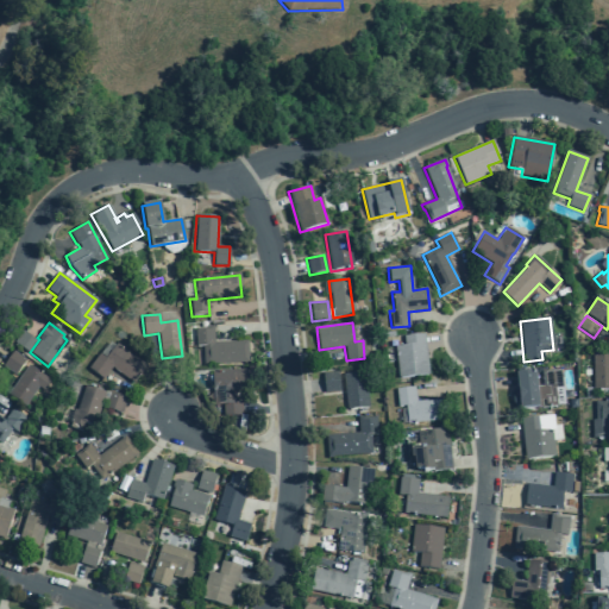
[(194,328),(195,346),(202,346),(203,365),(248,362),(246,340),(214,343),(213,327),(194,328)]
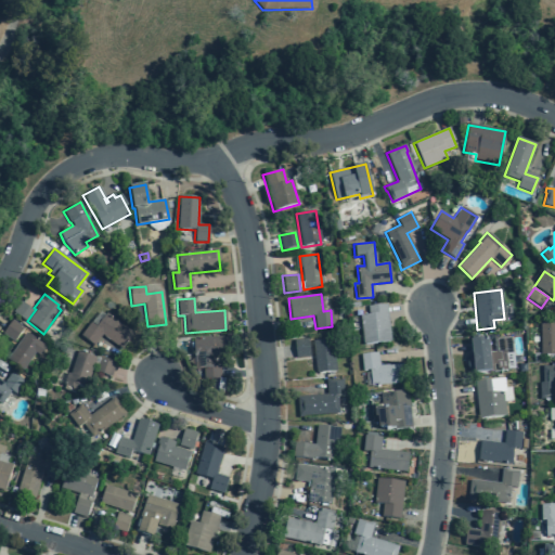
[(20,301),(12,311),(26,322),(34,311),(20,301)]
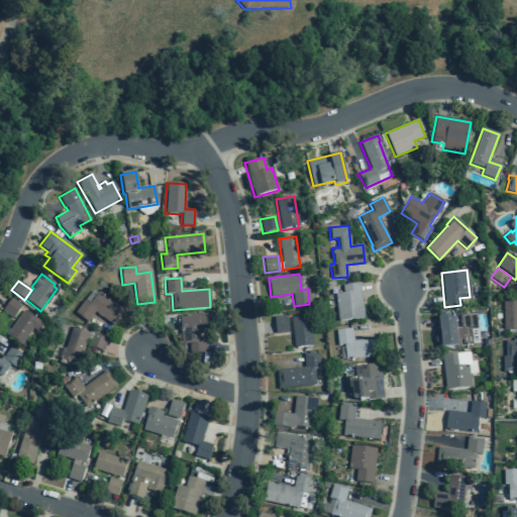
[(364,318),(359,284),(341,285),(342,293),(334,294),(337,321),(364,318)]
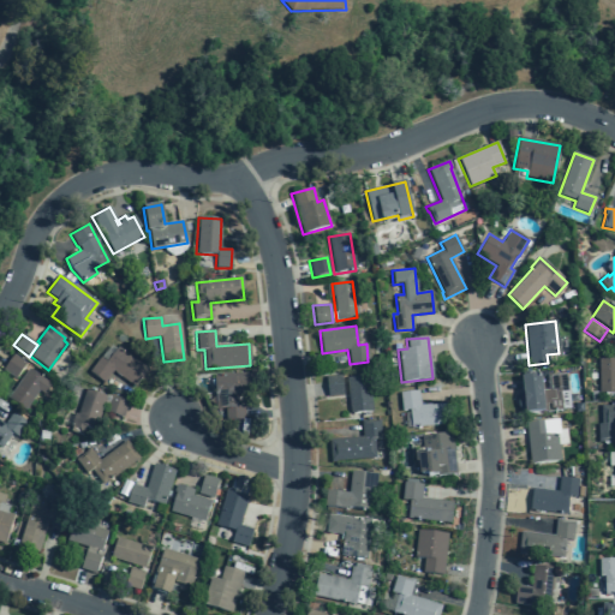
[(133,387),(147,369),(118,347),(106,362),(100,357),(88,371),(103,383),(112,371),(133,387)]
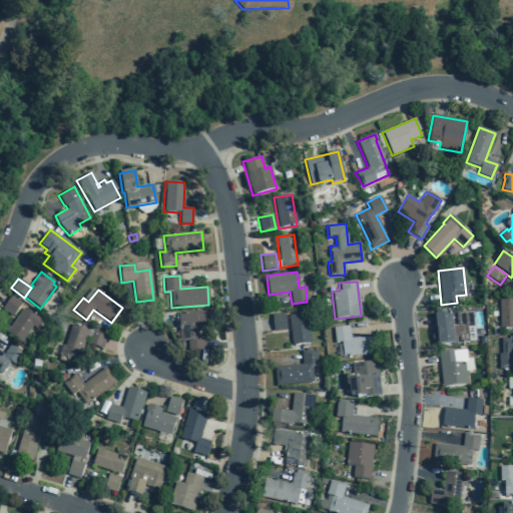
[(10,296),(21,303),(12,316),(1,309),(10,296)]
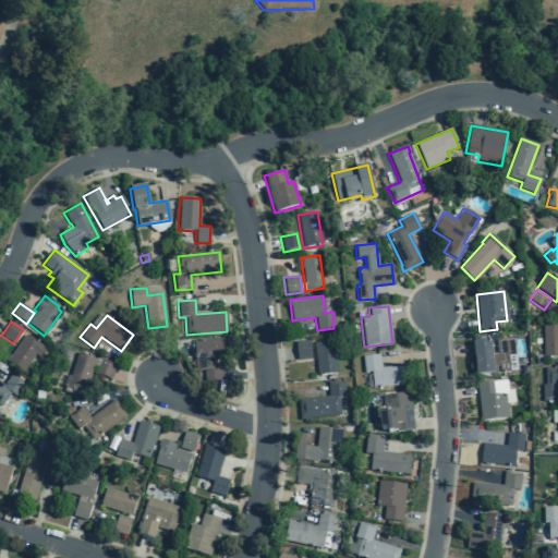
[(557,324),(543,325),(543,358),(557,356),(557,324)]
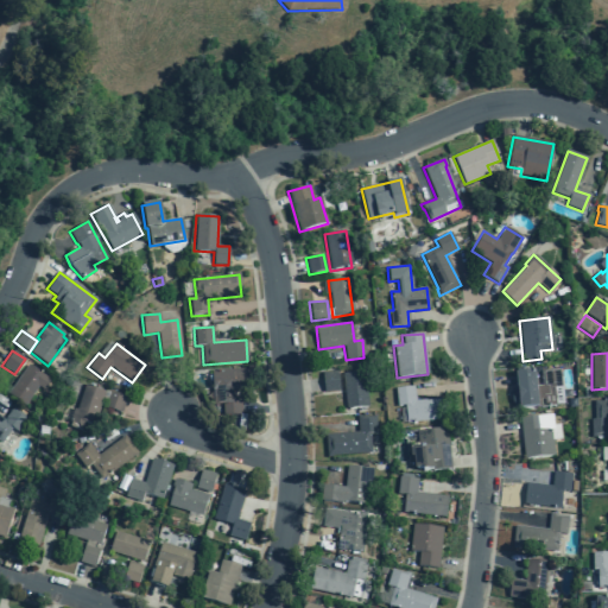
[(50,380),(27,365),(7,393),(24,405),(37,386),(43,390),(50,380)]
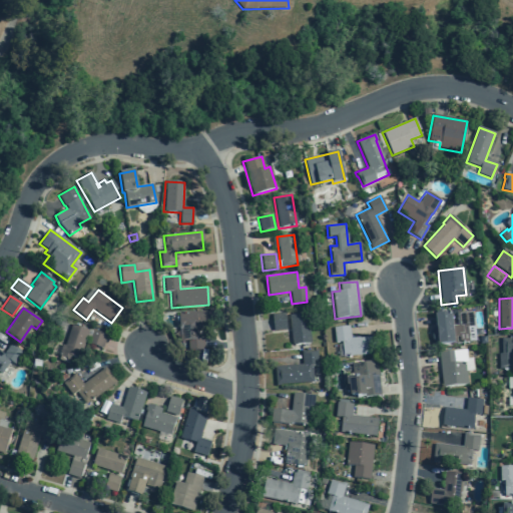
[(179,342),(187,342),(187,351),(203,350),(202,330),(209,330),(208,311),(178,313),(179,342)]
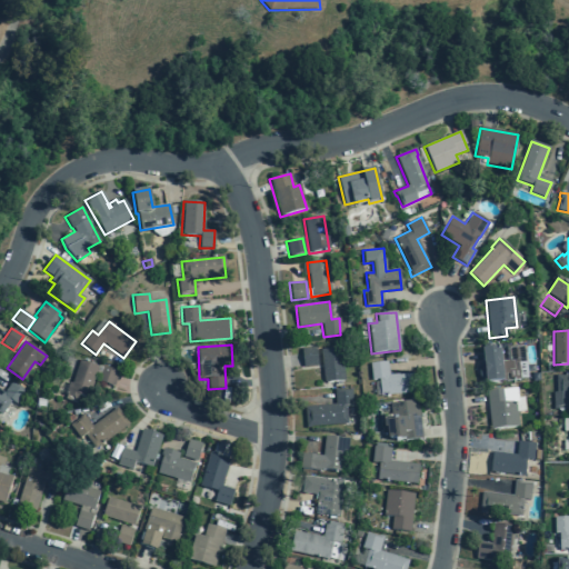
[(486,382),(527,378),(523,345),(506,347),(507,360),(501,361),(499,348),(481,349),(483,363),(478,363),(480,382),(485,382),(486,382)]
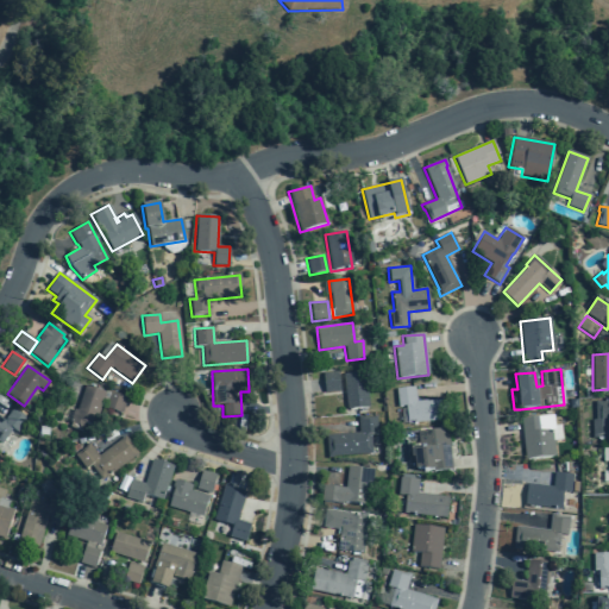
[(324,393),(339,390),(337,371),(321,374),(324,393)]
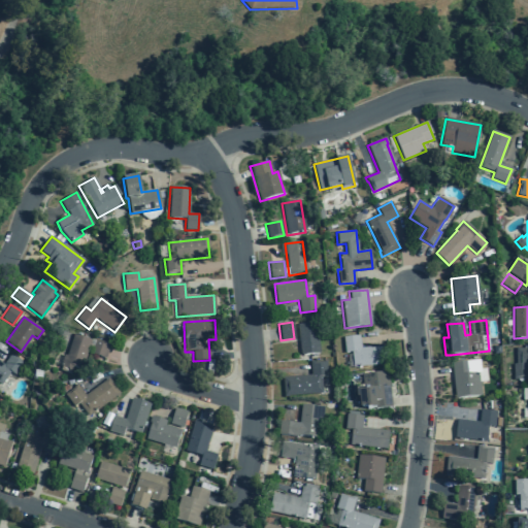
[(319,353),(316,322),(296,324),(300,355),(319,353)]
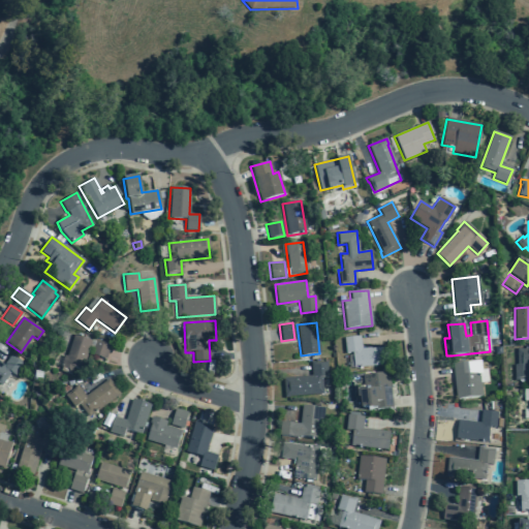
[(66,356),(63,356),(60,367),(61,367),(60,372),(70,375),(72,368),(81,371),(91,341),(73,335),(66,356)]
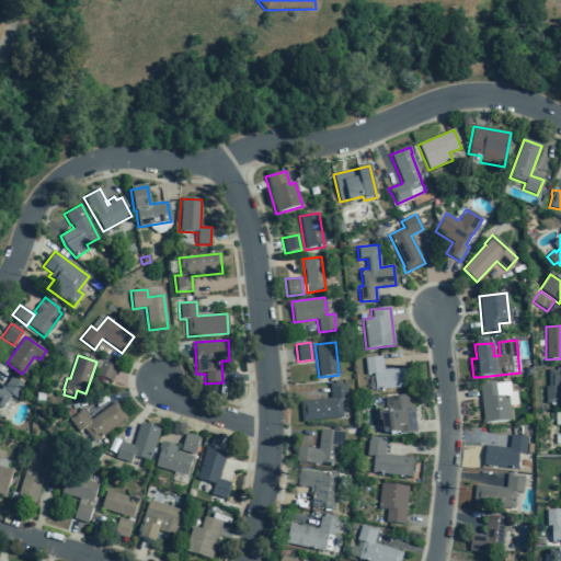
[(375,390),(408,387),(405,367),(382,369),(381,356),(364,358),(366,375),(373,374),(375,390)]
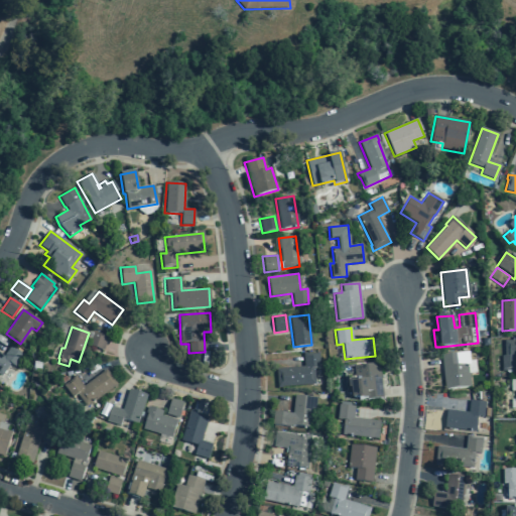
[(93,333),(107,338),(103,351),(88,346),(93,333)]
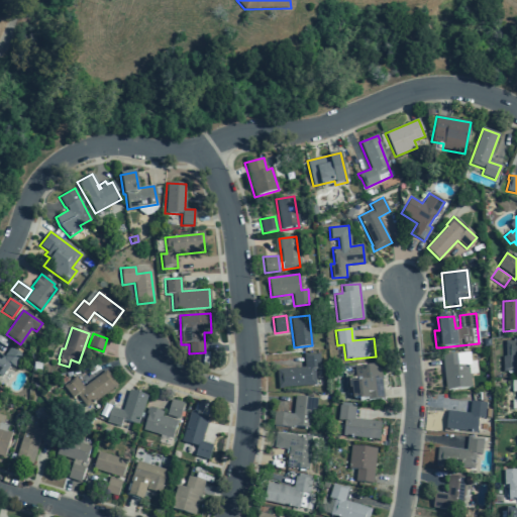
[(505,340),(505,356),(502,356),(502,372),(513,372),(513,373),(516,373),(516,341),(513,341),(513,340),(505,340)]
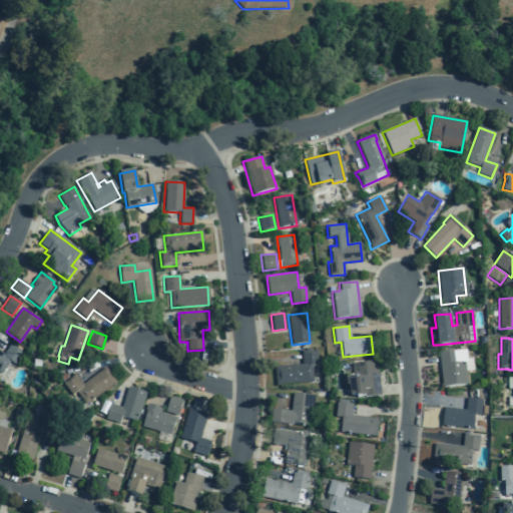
[(0,374),(10,361),(14,364),(22,352),(10,343),(3,354),(0,351),(0,374)]
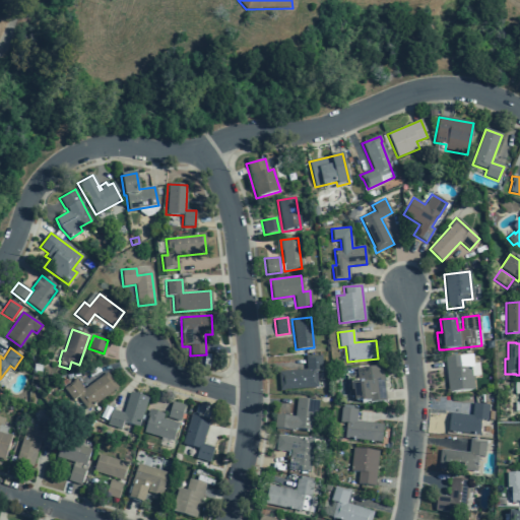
[(444,358),(448,392),(473,390),(472,376),(479,375),(478,363),(472,364),(471,354),(444,358)]
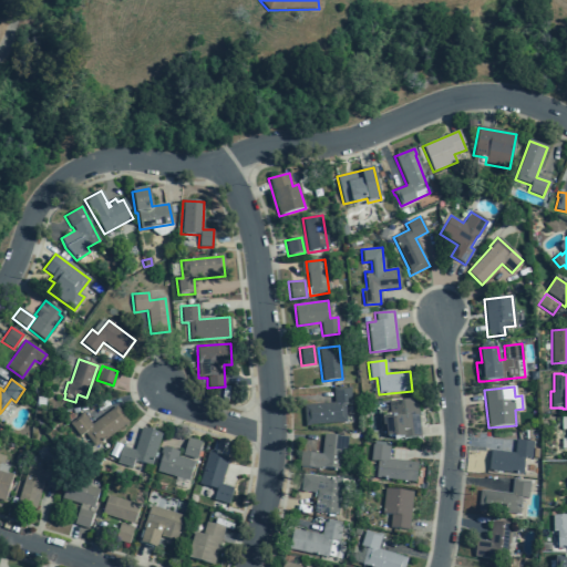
[(349,388),(332,389),(333,403),(302,405),(305,426),(352,422),(349,388)]
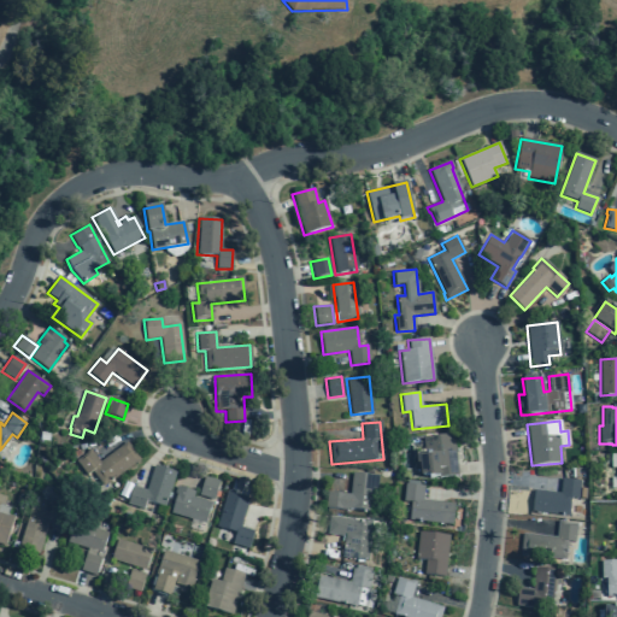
[(439,477),(457,476),(452,434),(422,438),(423,454),(417,456),(419,476),(432,475),(432,477),(438,476),(439,477)]
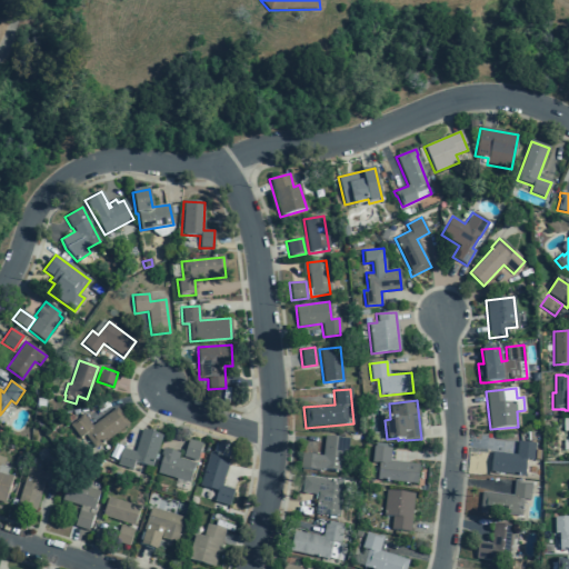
[(128,425),(116,408),(91,427),(82,416),(69,426),(79,439),(83,436),(95,449),(128,425)]
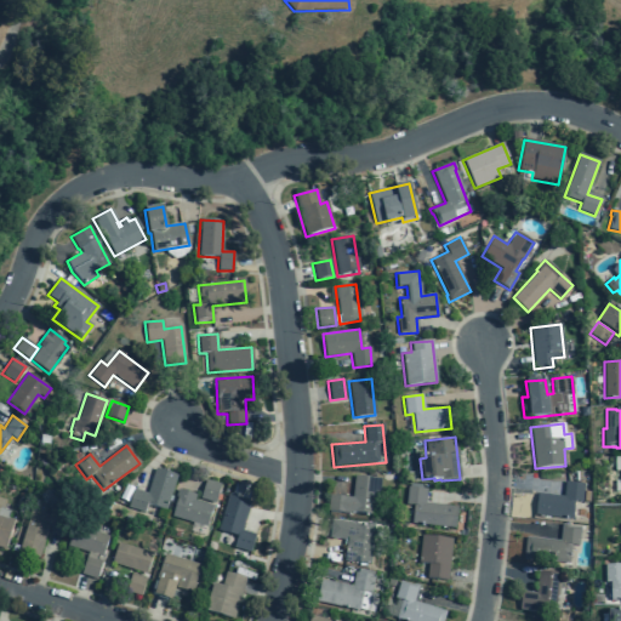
[(127,507),(143,512),(146,505),(165,511),(176,476),(154,468),(147,494),(132,489),(127,507)]
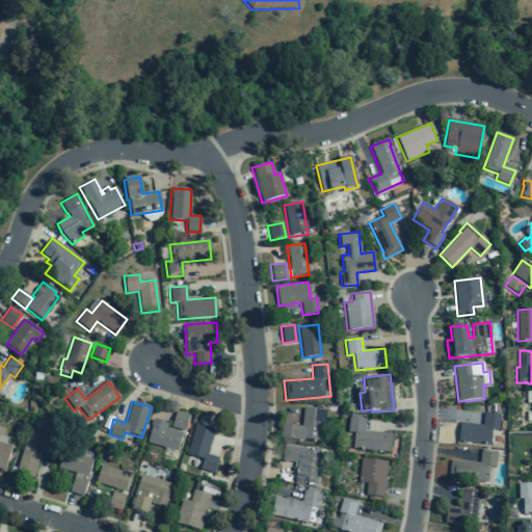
[(322,441),(325,410),(302,407),(301,426),(281,424),(280,437),(300,440),(300,439),(322,441)]
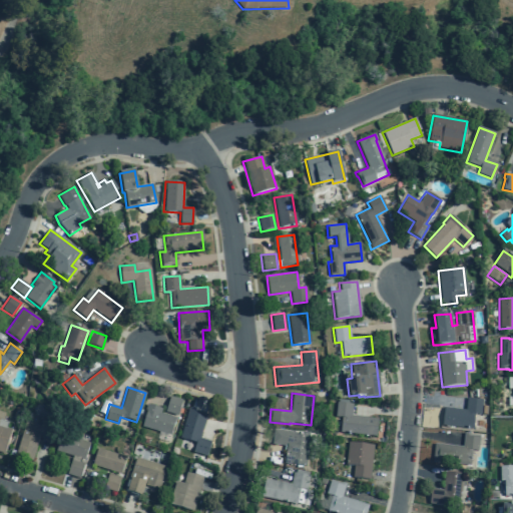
[(169,396),(182,400),(177,416),(164,412),(169,396)]
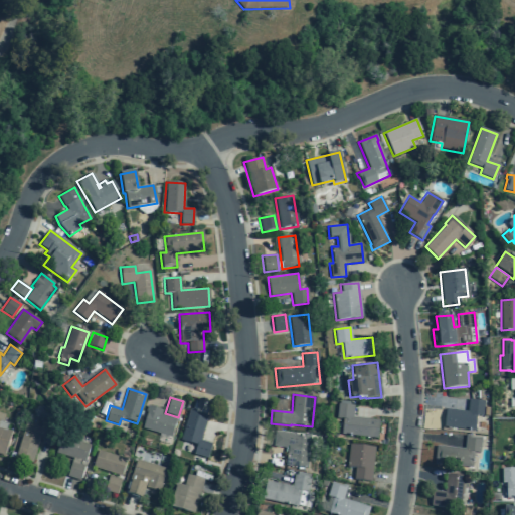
[(467,411),(445,409),(443,426),(474,431),(476,415),(482,415),(484,401),(468,399),(467,411)]
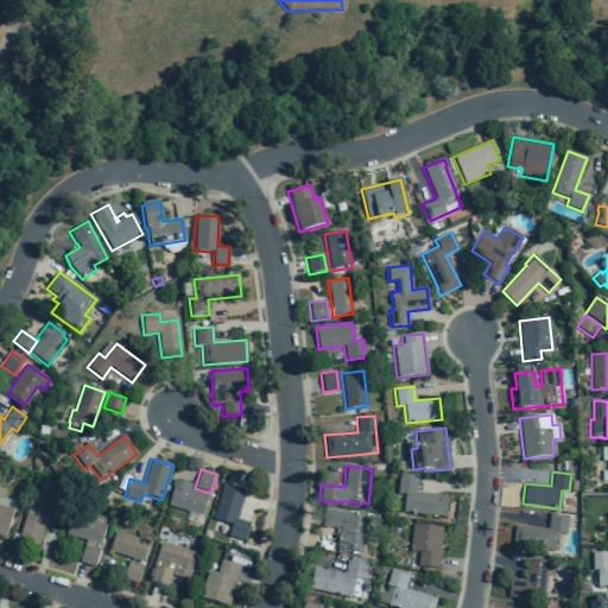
[(397,494),(404,495),(401,512),(444,517),(447,496),(416,493),(417,479),(398,476),(397,494)]
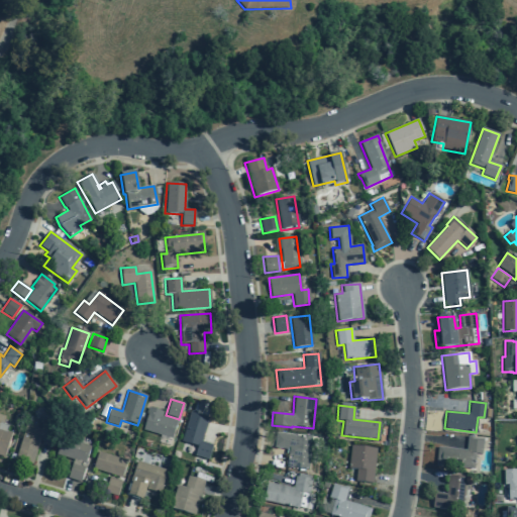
[(142,430),(171,438),(177,421),(161,416),(163,412),(147,407),(145,414),(147,414),(142,430)]
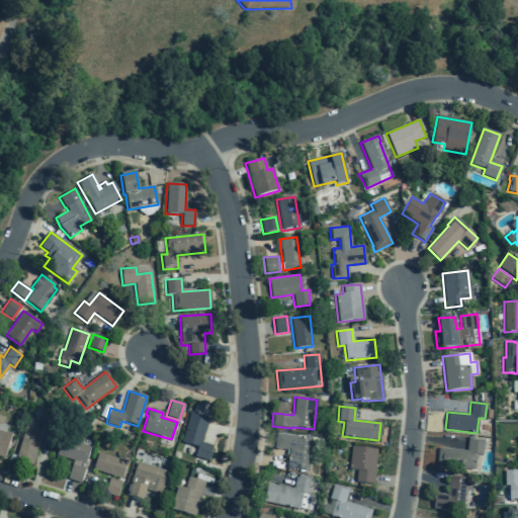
[(181,442),(197,446),(194,457),(207,461),(212,446),(200,442),(207,419),(190,413),(181,442)]
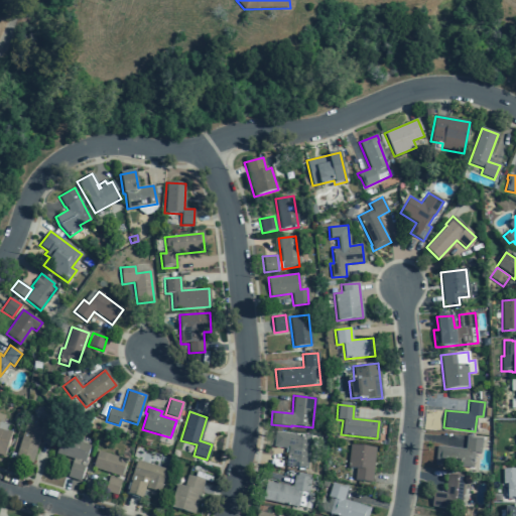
[(0,456),(3,457),(11,432),(6,430),(8,424),(2,422),(4,415),(0,413),(0,456)]
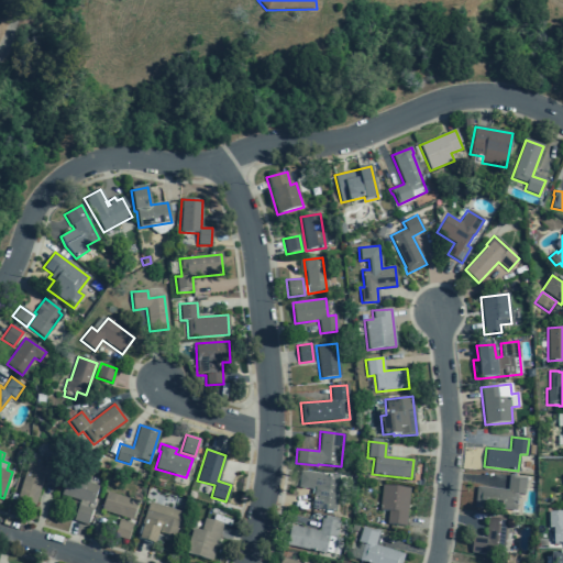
[(46,468),(28,463),(15,500),(34,506),(46,468)]
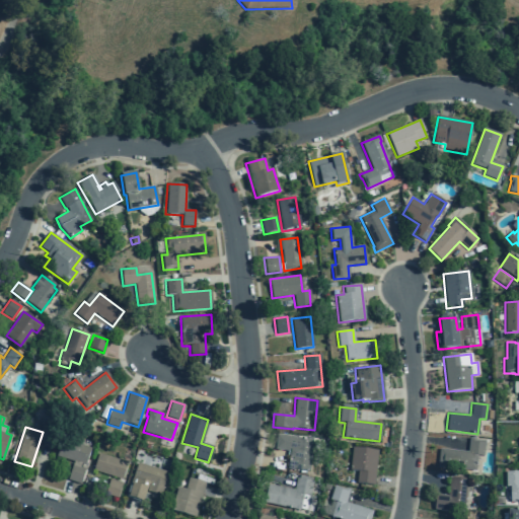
[(308,471),(312,439),(277,434),(275,449),(289,451),(287,468),(308,471)]
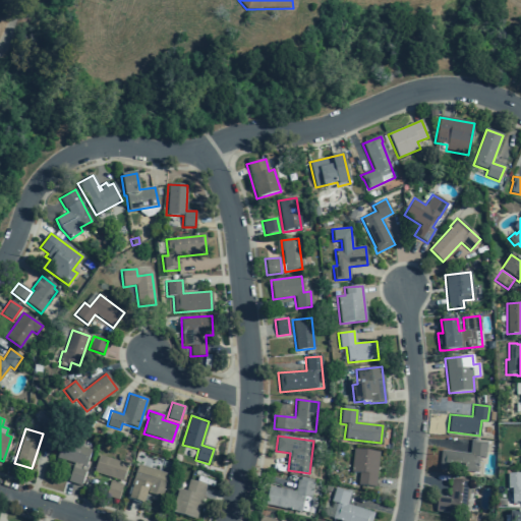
[(484,458),(486,443),(474,442),(474,441),(470,440),(469,454),(441,451),(439,469),(477,473),(478,457),(484,458)]
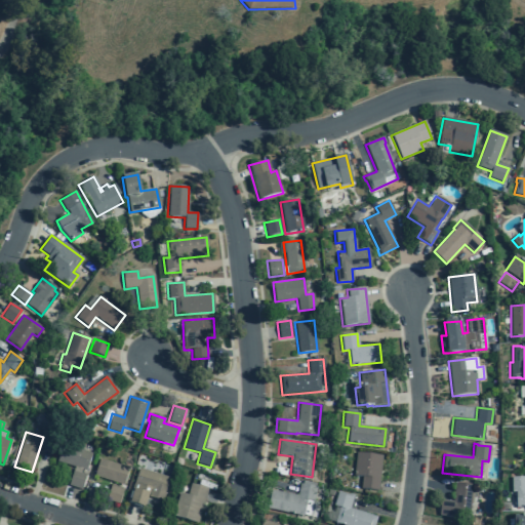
[(85,471),(91,453),(62,444),(56,461),(85,471)]
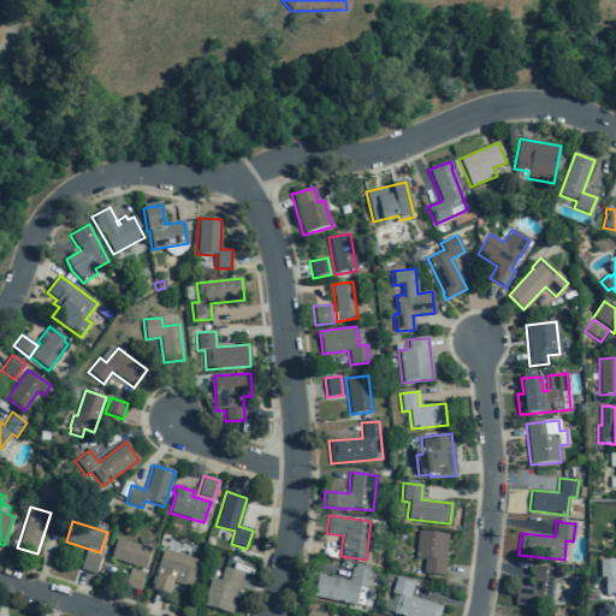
[(424,560),(422,573),(443,575),(448,534),(418,531),(414,558),(424,560)]
